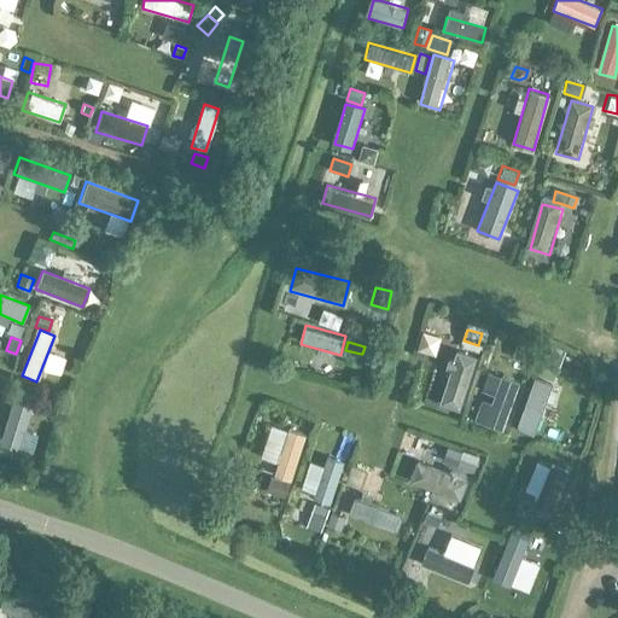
[(523,343),(517,360),(525,363),(531,345),(523,343)]
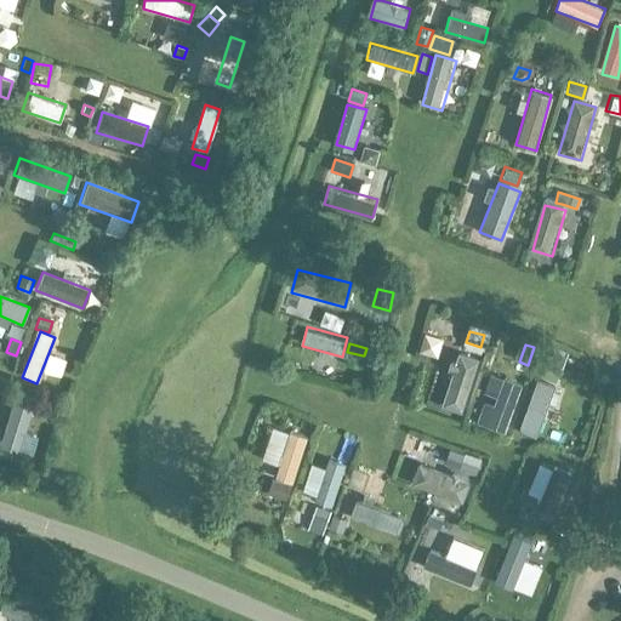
[(479,362),(460,355),(443,405),(462,412),(479,362)]
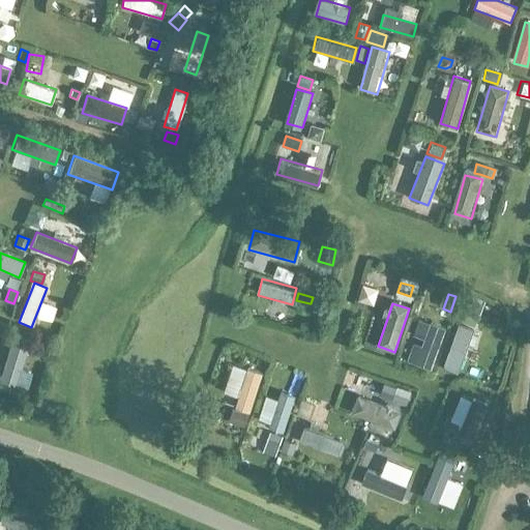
[(464,306),(459,320),(470,324),(475,312),(464,306)]
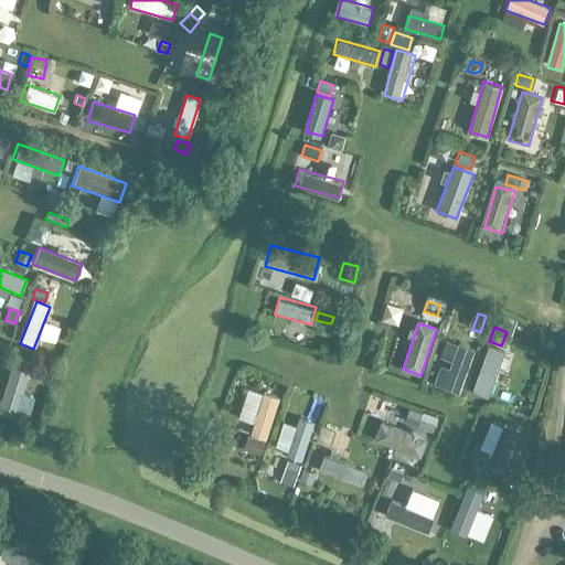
[(438,366),(432,385),(456,394),(472,352),(444,342),(438,358),(449,362),(447,370),(438,366)]
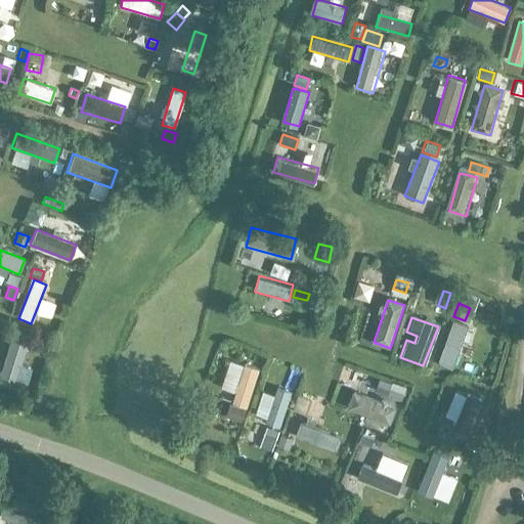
[(440,362),(455,367),(470,326),(453,321),(440,362)]
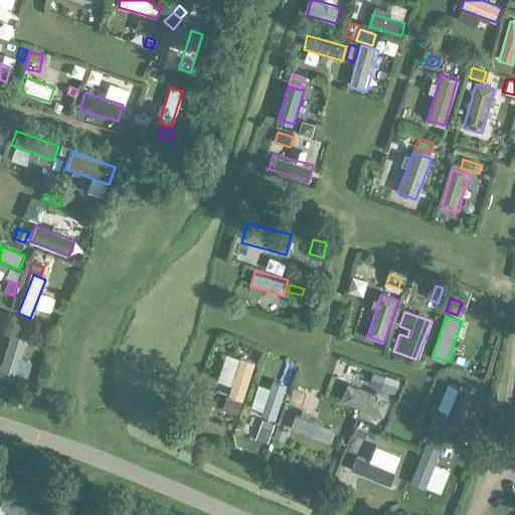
[(12,323),(9,332),(20,335),(23,326),(12,323)]
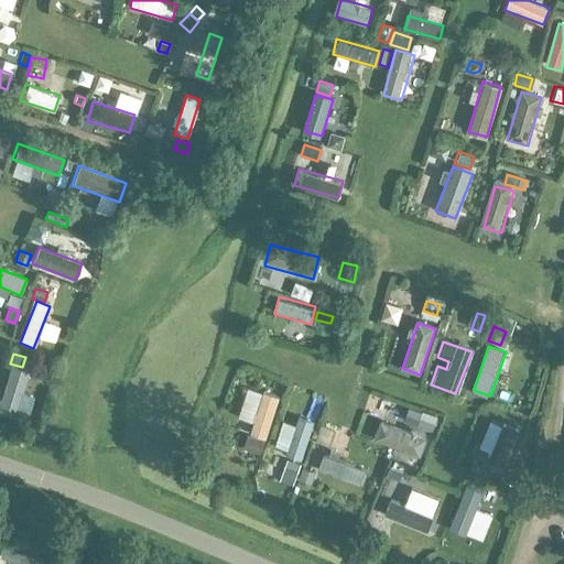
[(29,372),(10,367),(0,401),(0,412),(15,416),(29,372)]
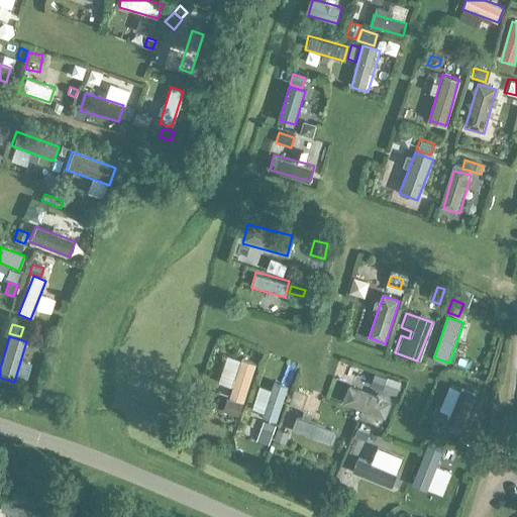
[(454,363),(468,369),(473,356),(459,351),(454,363)]
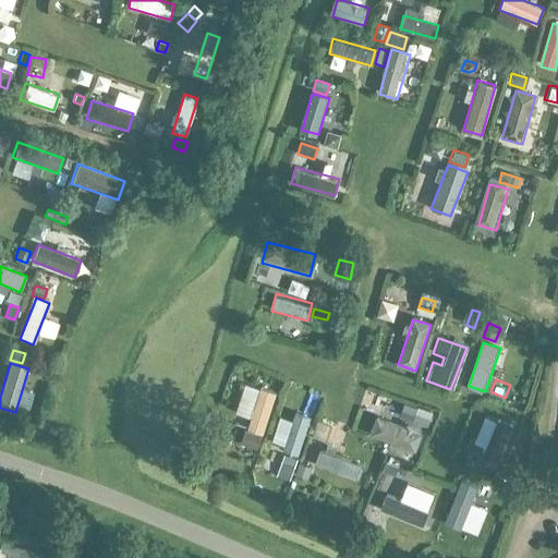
[(249,428),(263,433),(276,393),(261,388),(249,428)]
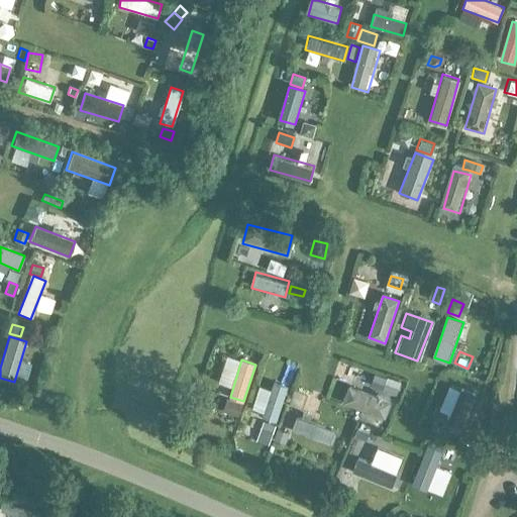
[(386,379),(381,391),(394,396),(399,384),(386,379)]
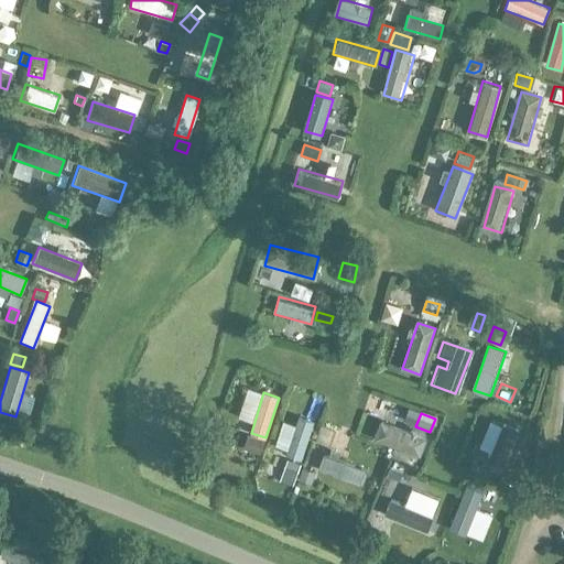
[(297,418),(285,456),(301,461),(312,422),(297,418)]
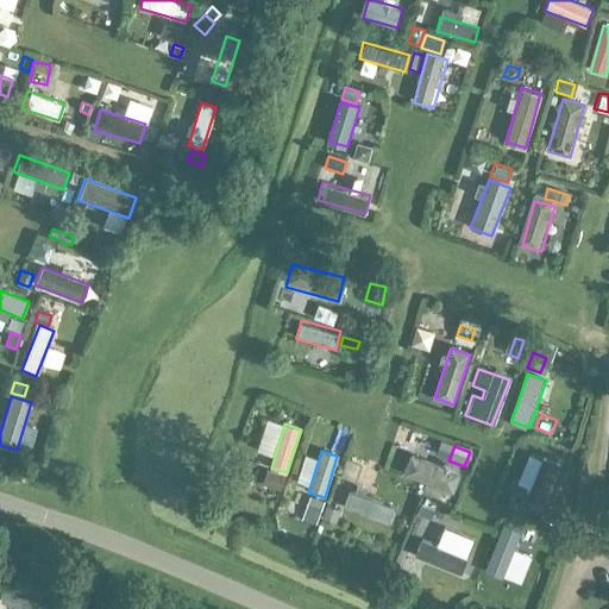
[(351,453),(344,471),(357,477),(364,459),(351,453)]
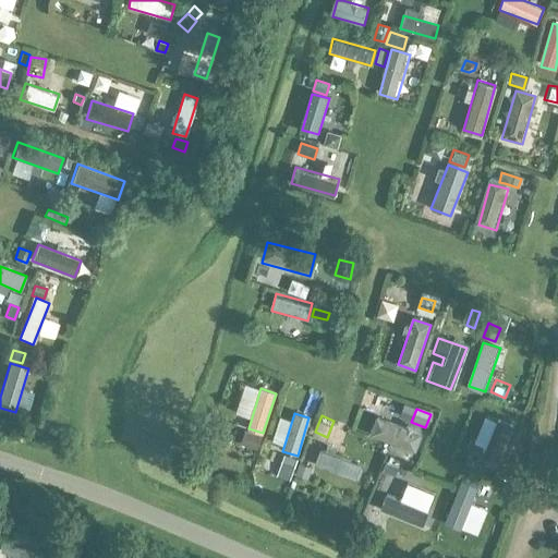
[(372,435),(415,449),(421,433),(378,417),(372,435)]
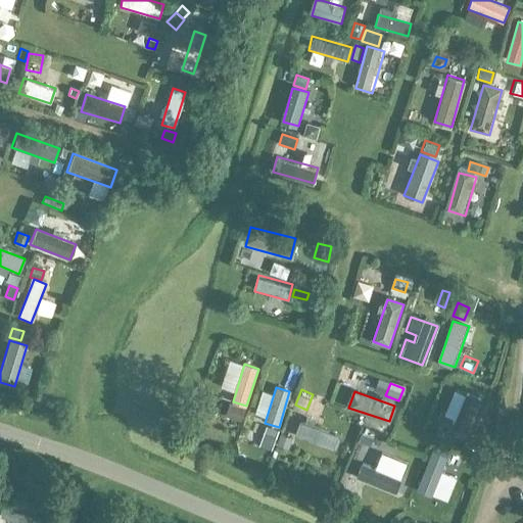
[(455,428),(469,433),(480,399),(466,395),(455,428)]
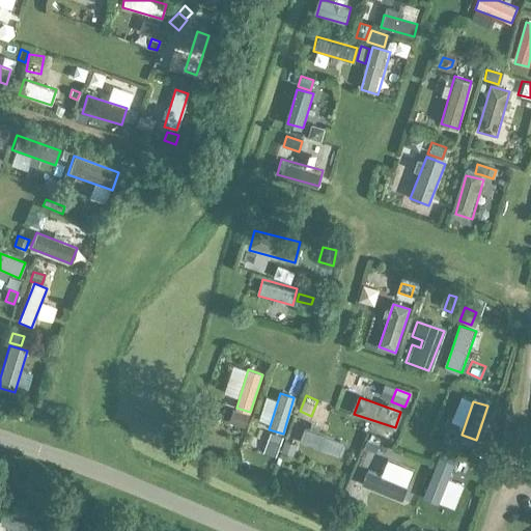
[(232,411),(228,422),(243,426),(247,415),(232,411)]
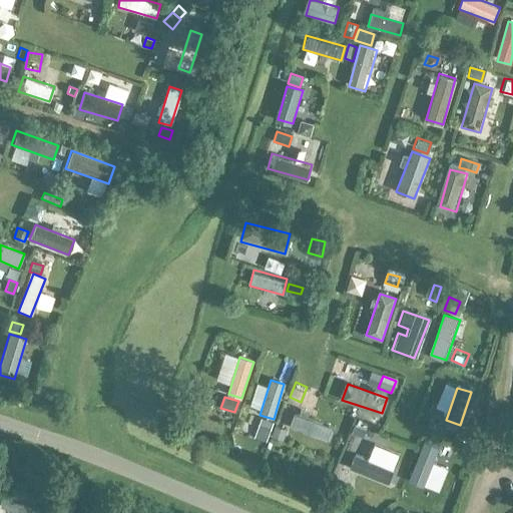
[(290,425),(333,442),(338,429),(295,412),(290,425)]
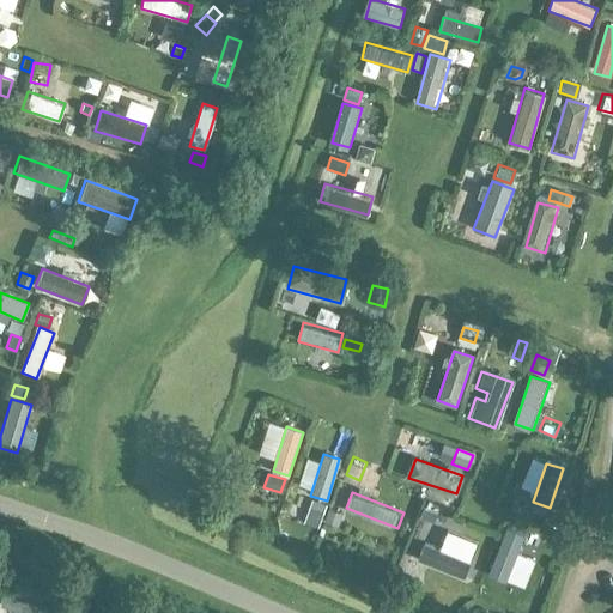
[(513,501),(509,510),(523,517),(528,507),(513,501)]
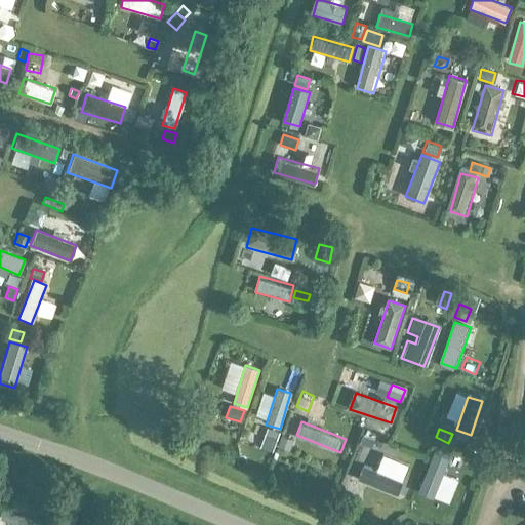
[(267,430),(259,449),(270,453),(277,433),(267,430)]
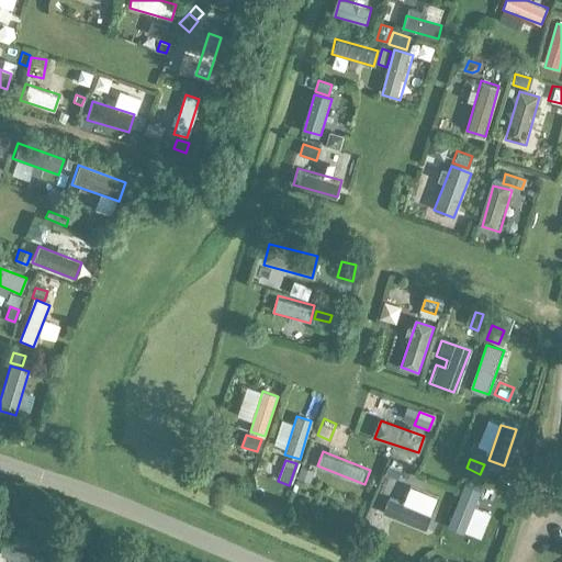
[(386,465),(384,474),(396,479),(400,470),(386,465)]
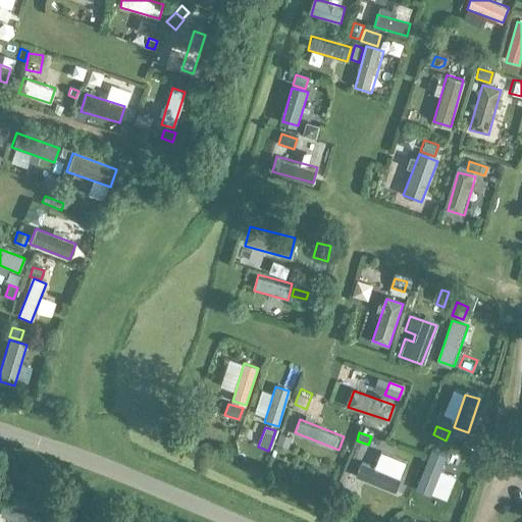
[(279,434),(275,446),(286,449),(290,438),(279,434)]
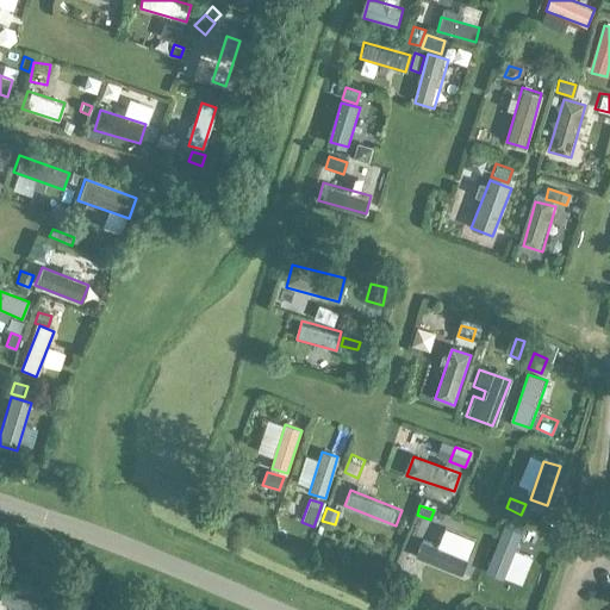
[(487,573),(503,579),(522,533),(506,526),(487,573)]
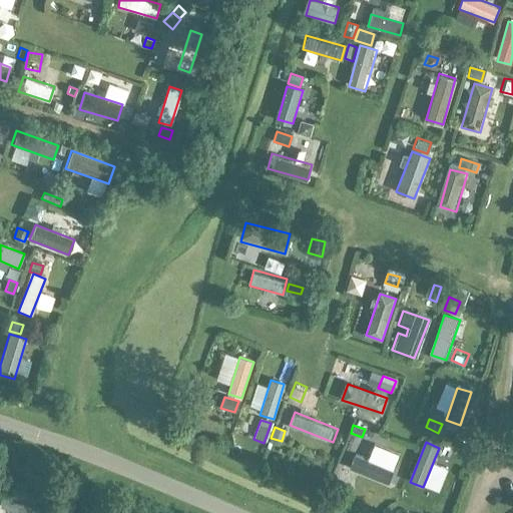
[(461,445),(458,452),(469,456),(471,449),(461,445)]
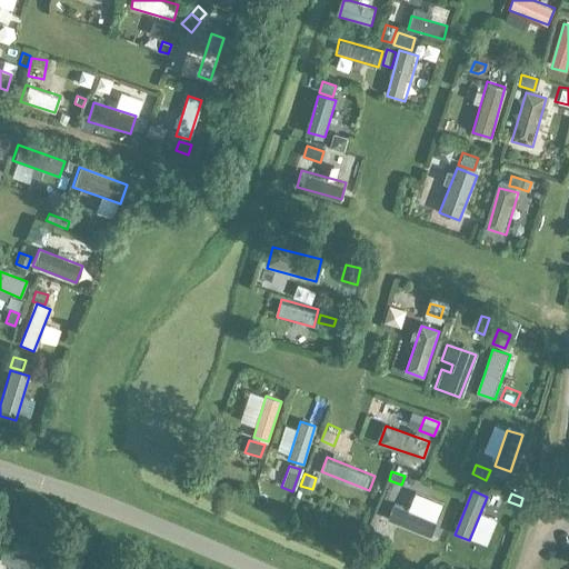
[(388,521),(431,539),(438,523),(395,506),(388,521)]
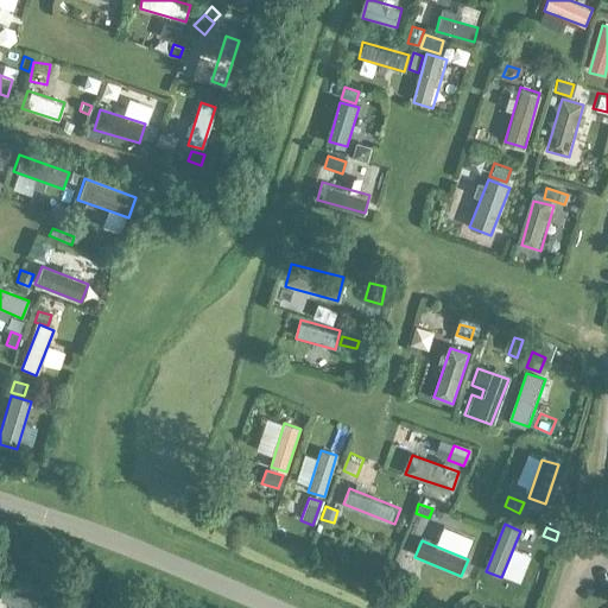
[(46,607),(50,596),(2,583),(0,590),(0,599),(32,607),(46,607)]
